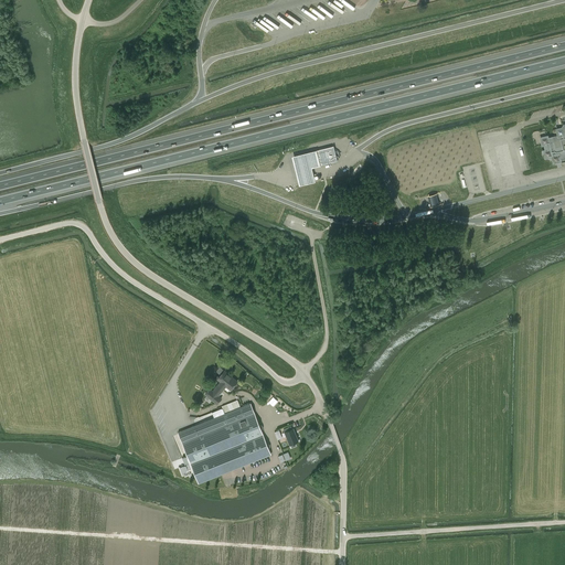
[(336,0),(332,0),(332,1),(347,12),(349,9),(336,0)]
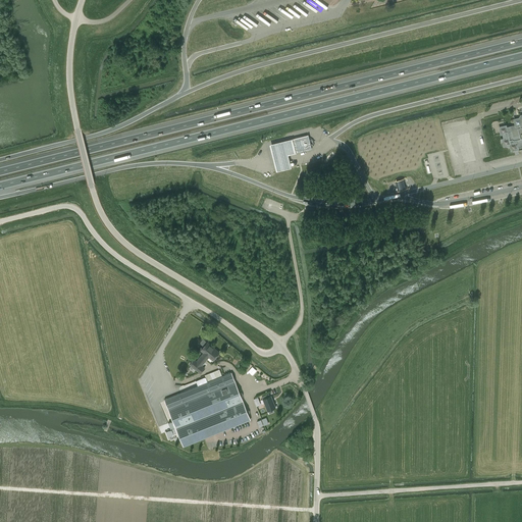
[(310,13),(312,11),(300,3),(299,5),(310,13)]
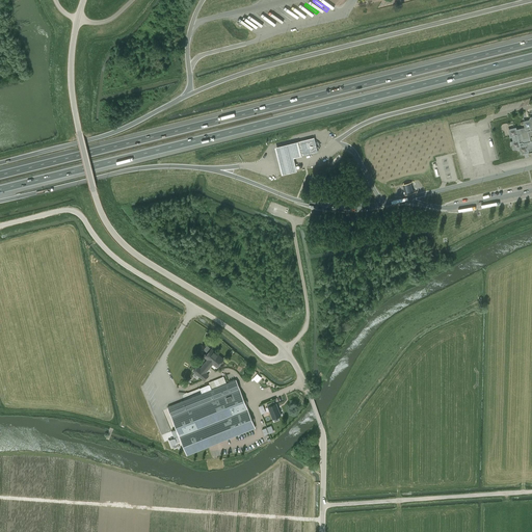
[(270,11),(268,15),(280,23),(282,20),(270,11)]
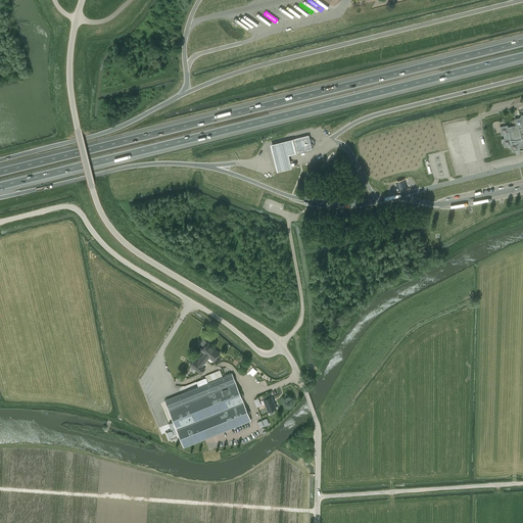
[(245,19),(257,28),(262,22),(249,14),(245,19)]
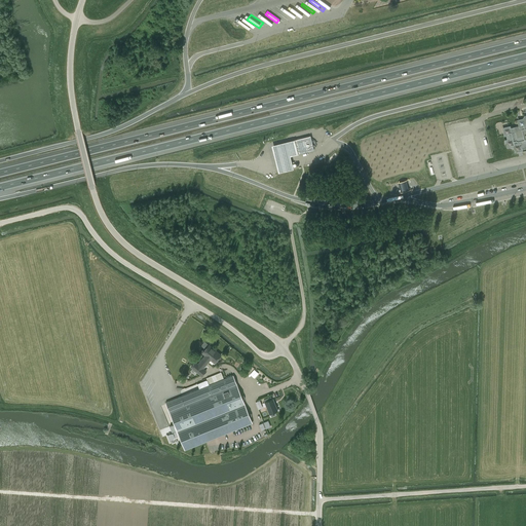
[(250,33),(252,30),(238,20),(236,23),(250,33)]
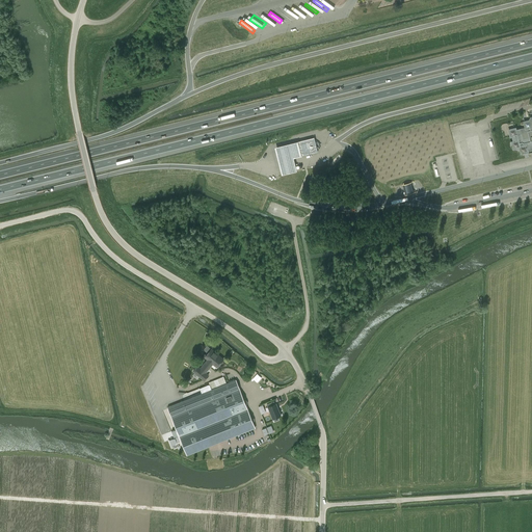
[(525,127),(516,129),(515,127),(513,128),(512,124),(508,125),(506,124),(502,125),(501,127),(502,130),(504,132),(505,136),(509,135),(512,136),(513,140),(511,143),(512,147),(515,149),(519,148),(520,152),(523,153),(528,152),(528,150),(531,148),(531,118),(525,121),(524,123),(525,127)]
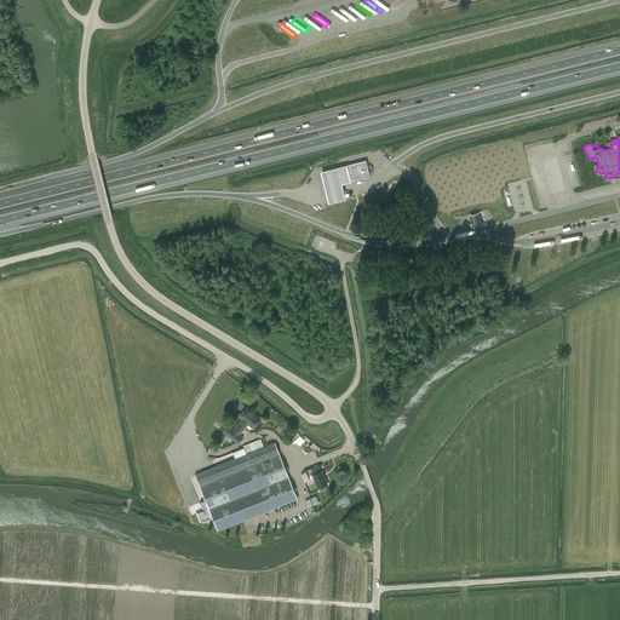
[(366,160),(346,165),(351,182),(371,177),(366,160)]
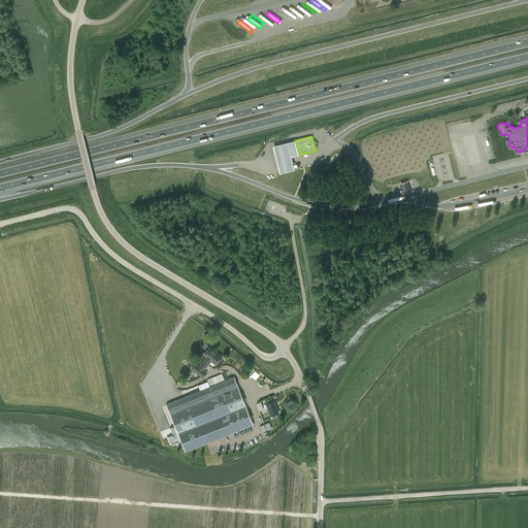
[(299,155),(295,140),(272,145),(279,173),(295,170),(291,157),(299,155)]
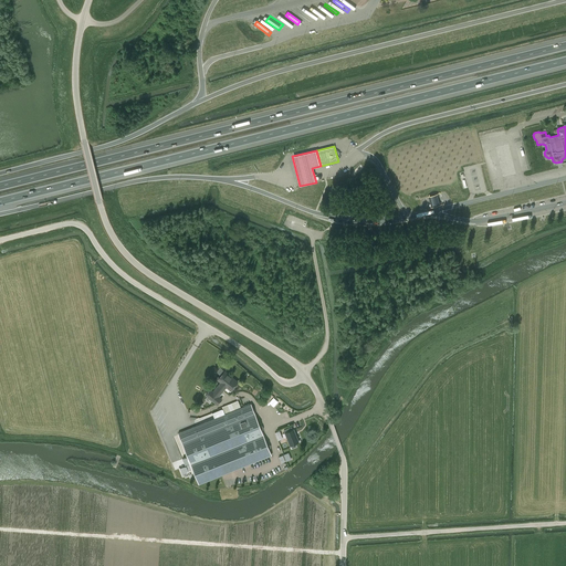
[(437,195),(430,196),(431,201),(432,207),(439,205),(438,199),(437,195)]
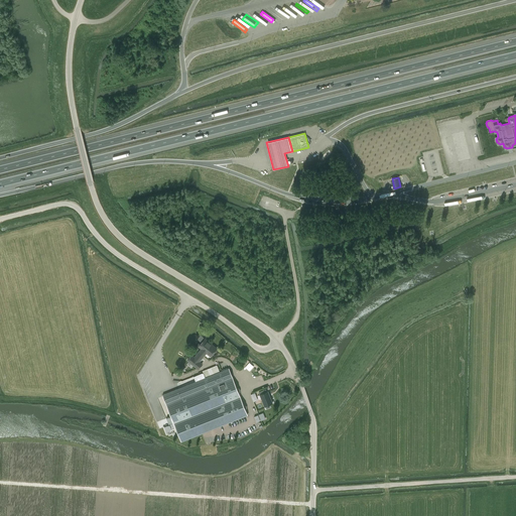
[(199,362),(203,357),(207,353),(211,356),(217,348),(205,339),(199,346),(202,349),(194,358),(191,356),(187,361),(198,369),(202,364),(199,362)]
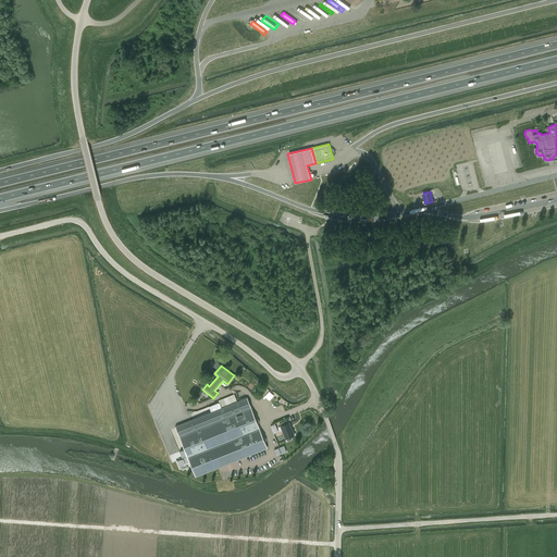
[(222,407),(237,400),(234,394),(219,400),(220,403),(222,407)]
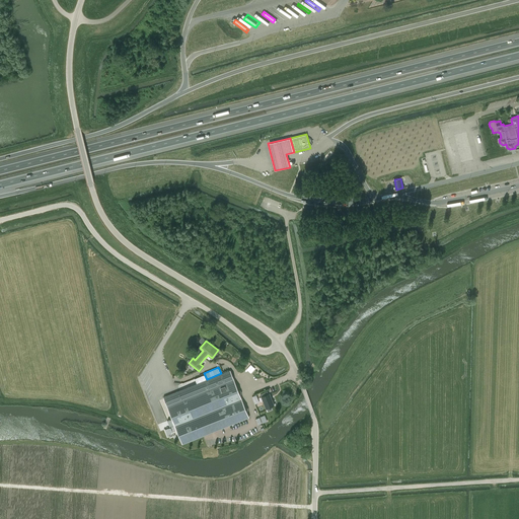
[(174,425),(182,444),(248,418),(233,379),(167,406),(172,418),(167,420),(170,427),(174,425)]
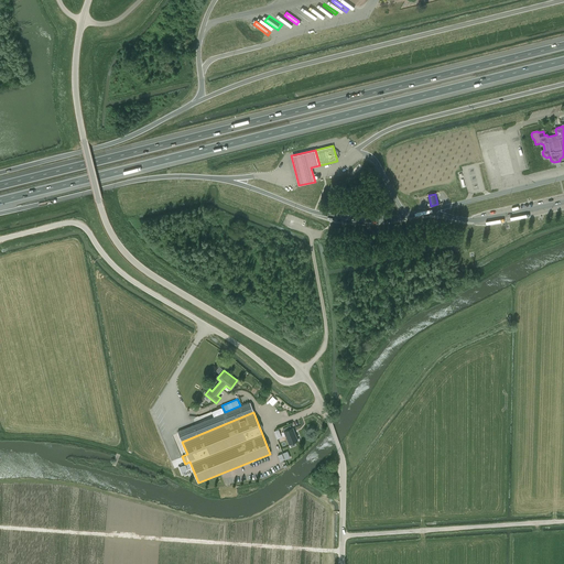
[(284,431),(289,444),(297,441),(293,427),(284,431)]
